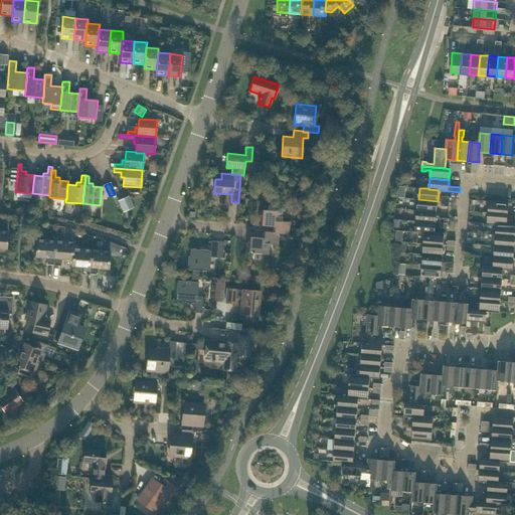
[(126,197),(119,201),(124,211),(124,212),(127,218),(130,217),(127,210),(131,208),(126,197)]
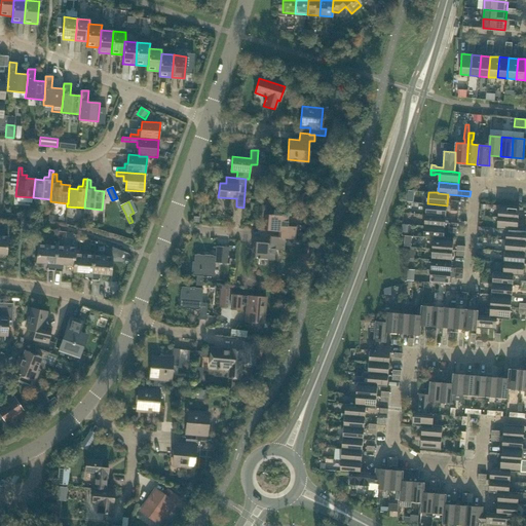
[(446,216),(447,205),(427,203),(426,215),(446,216)]
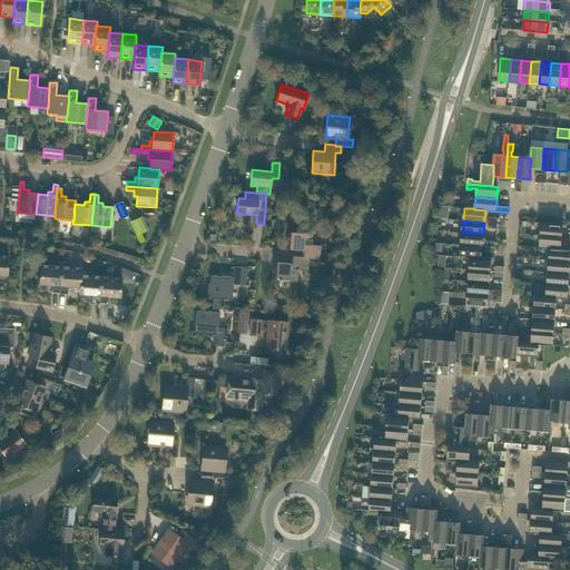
[(562,237),(563,225),(542,223),(541,235),(562,237)]
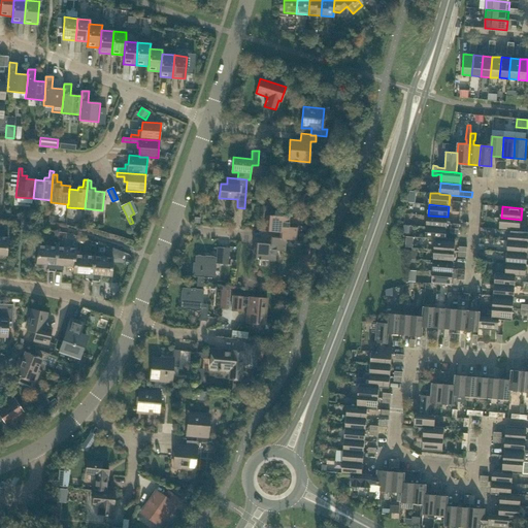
[(288,227),(289,217),(267,216),(266,231),(281,232),(279,238),(279,239),(285,239),(286,239),(295,240),(296,228),(288,227)]
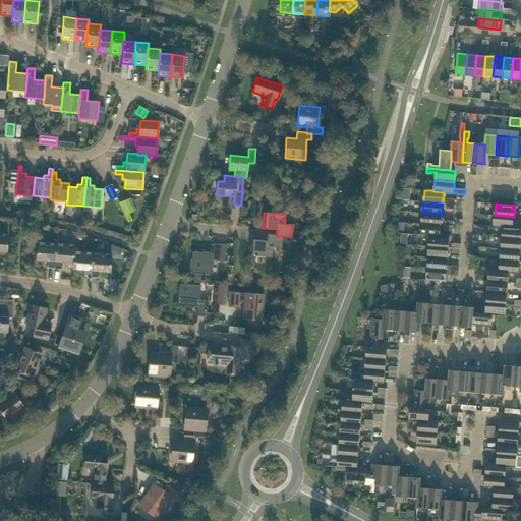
[(442,220),(442,214),(422,213),(421,224),(441,225),(445,226),(453,226),(453,221),(442,220)]
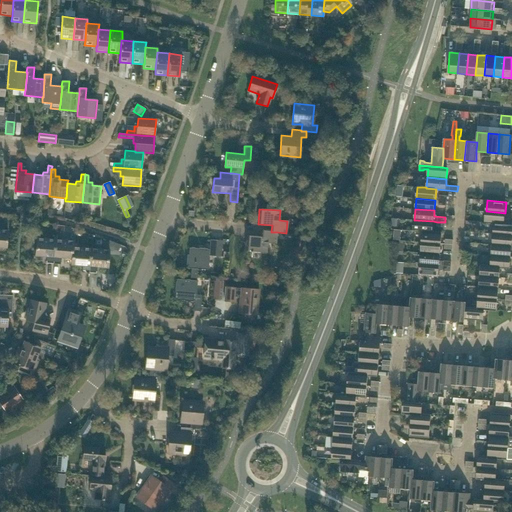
[(504,223),(505,213),(486,211),(485,222),(494,223),(504,223)]
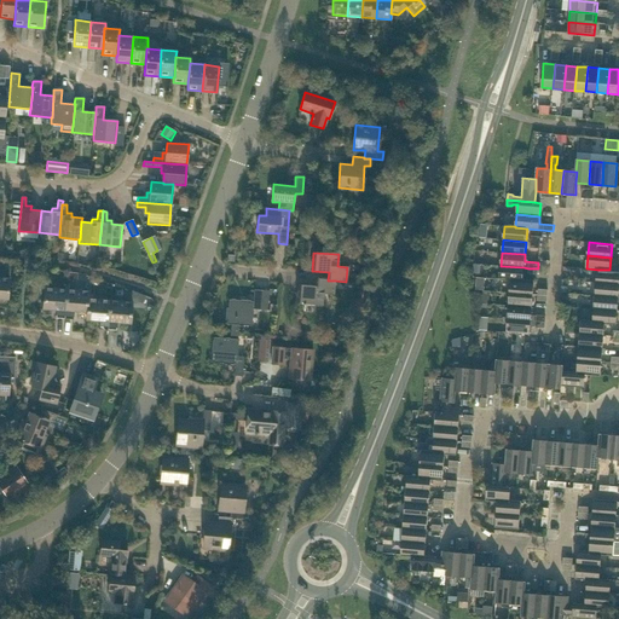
[(522,281),(522,279),(524,267),(501,266),(499,279),(512,281),(512,279),(522,281)]
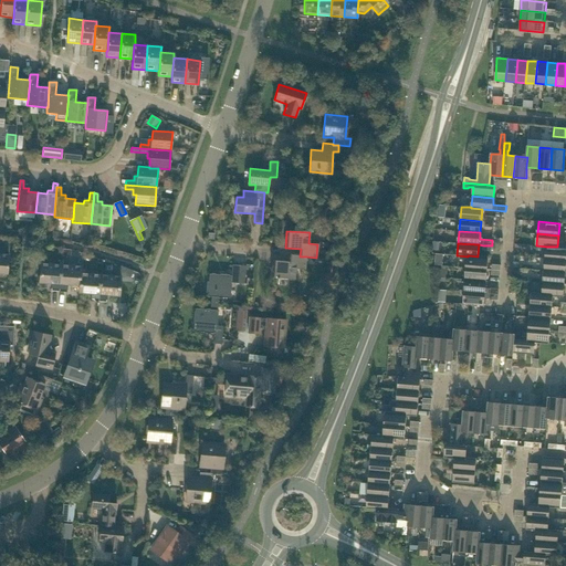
[(565,247),(557,247),(546,247),(545,258),(565,260),(565,247)]
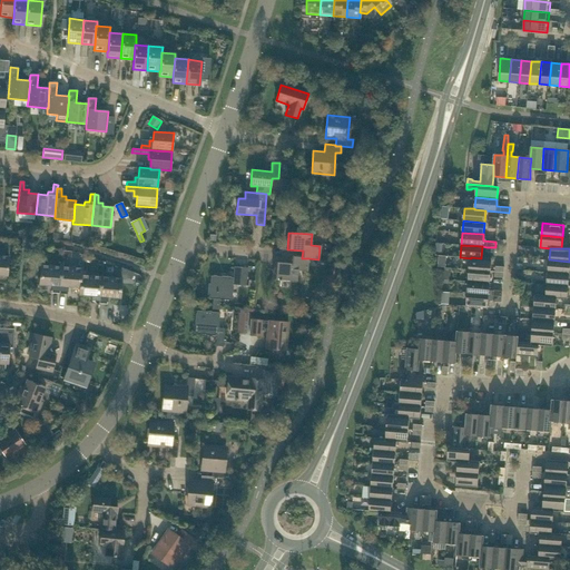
[(302,258),(302,257),(292,256),(291,263),(275,262),(274,278),(296,281),(297,269),(307,271),(308,258),(307,258),(302,258)]
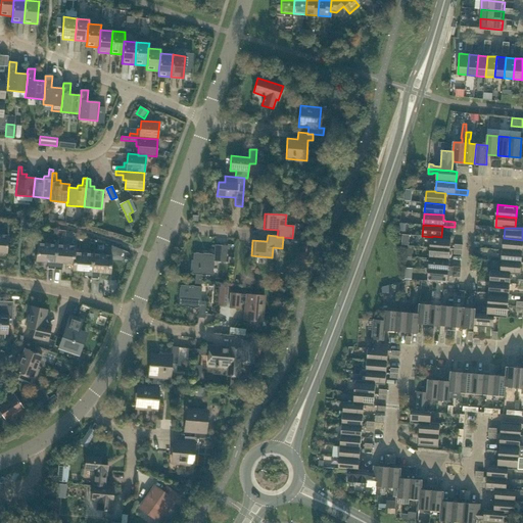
[(441,236),(441,237),(432,236),(432,237),(431,247),(450,249),(452,237),(441,236)]
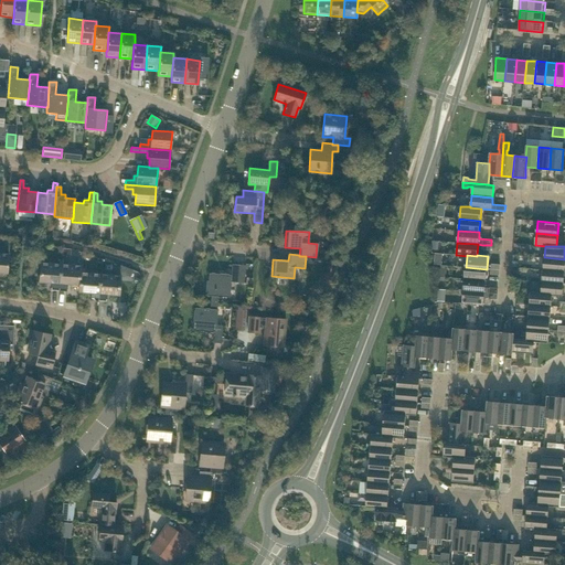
[(564,272),(564,265),(564,259),(544,257),(543,269),(564,272)]
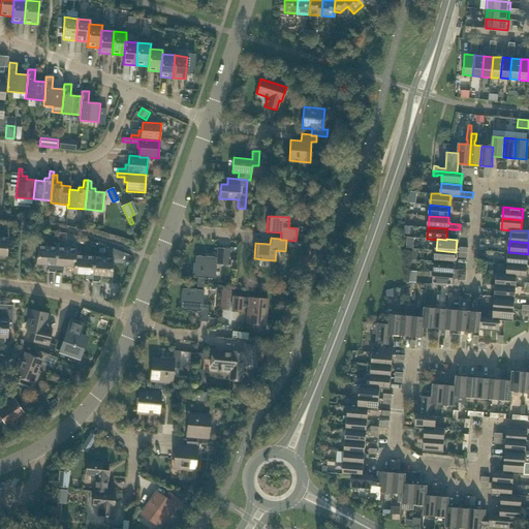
[(55,272),(57,247),(38,246),(36,263),(49,265),(48,272),(55,272)]
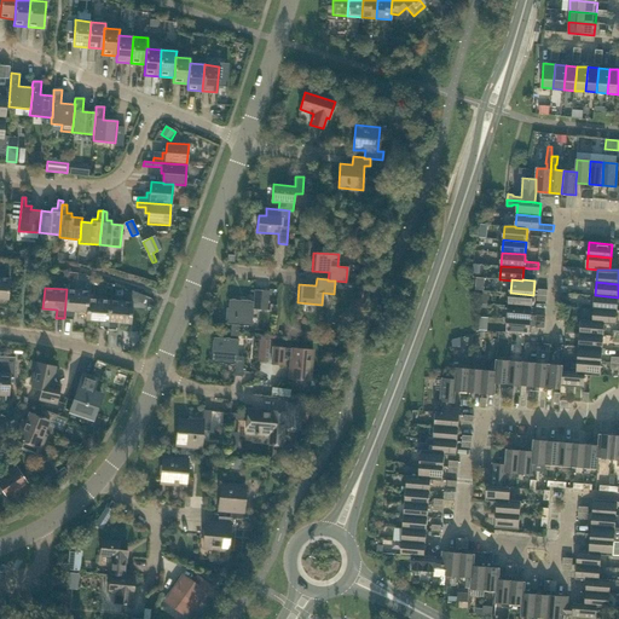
[(88,299),(90,291),(67,289),(64,318),(73,319),(74,311),(87,312),(88,299)]
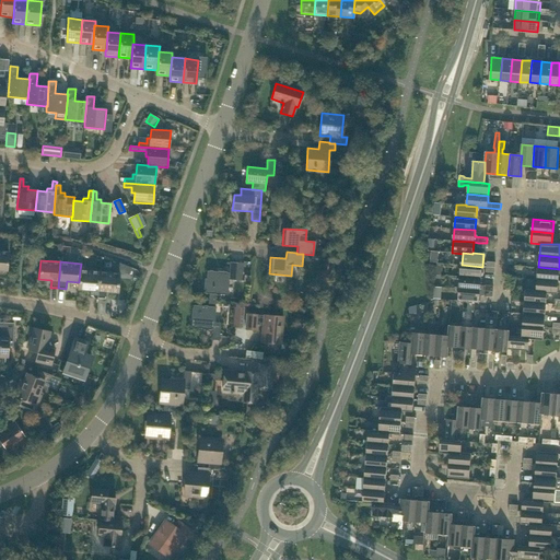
[(242,281),(243,264),(230,263),(229,273),(207,271),(205,293),(210,293),(209,301),(216,301),(216,294),(226,294),(229,279),(242,281)]
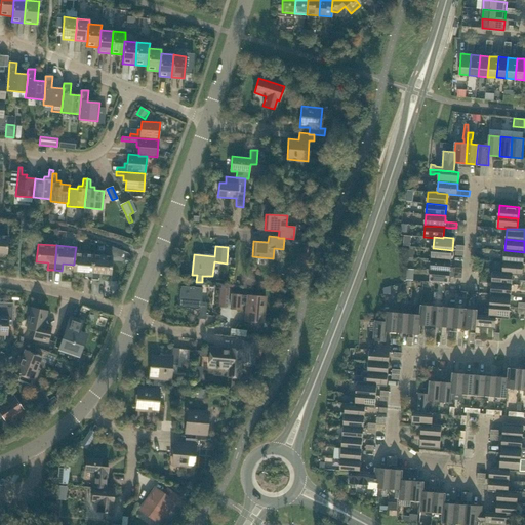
[(451,260),(452,250),(433,248),(432,259),(451,260)]
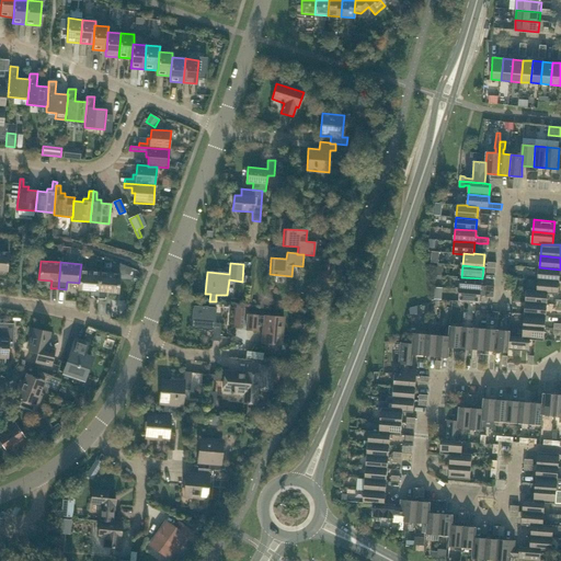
[(560,282),(560,270),(539,267),(539,279),(560,282)]
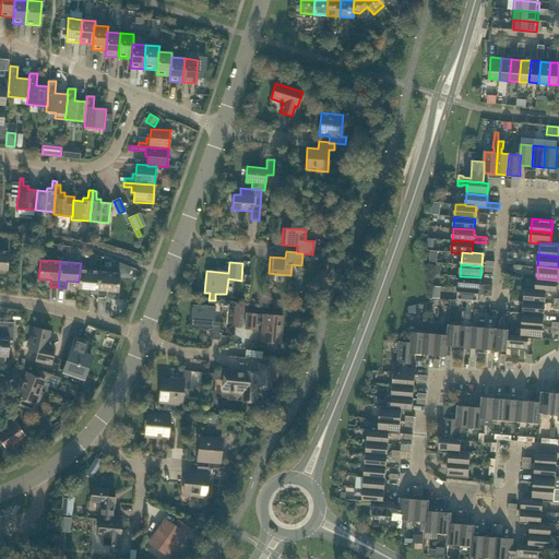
[(99,271),(80,270),(79,282),(78,288),(90,289),(90,297),(97,297),(99,271)]
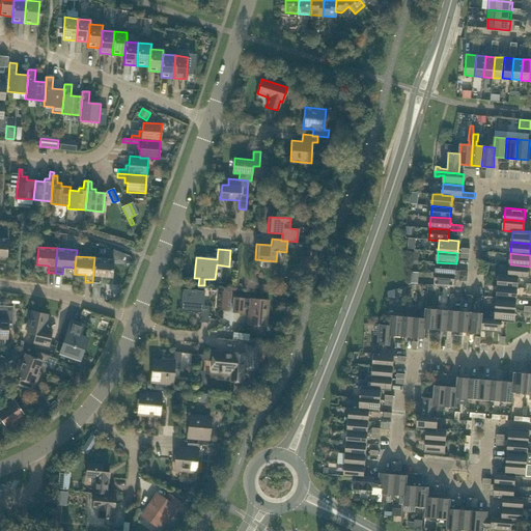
[(112,277),(113,259),(94,257),(92,282),(100,283),(100,277),(112,277)]
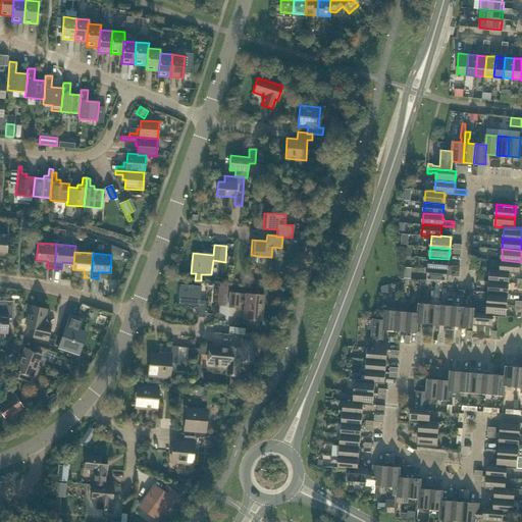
[(448,265),(449,259),(429,258),(428,269),(460,271),(460,266),(448,265)]
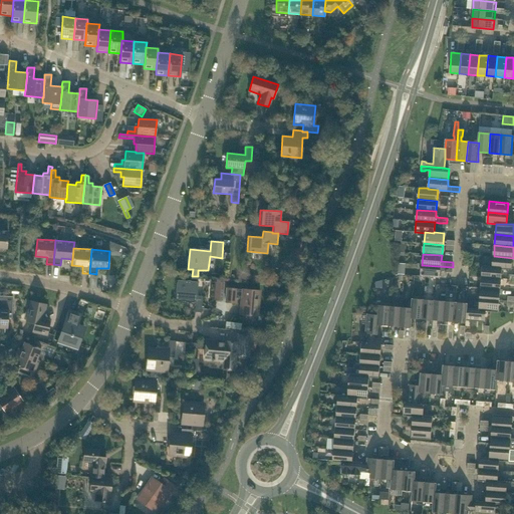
[(512,269),(513,258),(494,256),(493,267),(502,268),(512,269)]
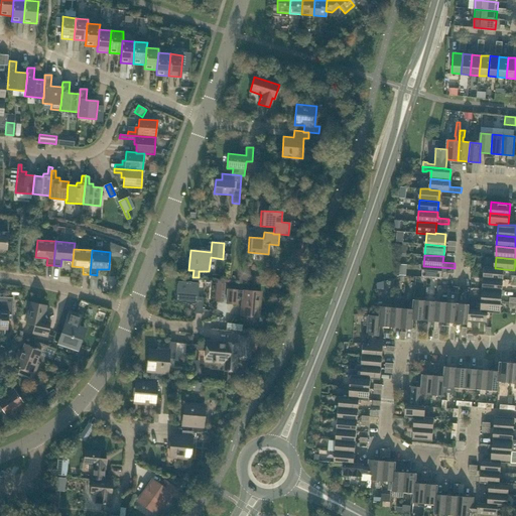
[(455,273),(455,268),(423,266),(422,277),(441,278),(442,272),(455,273)]
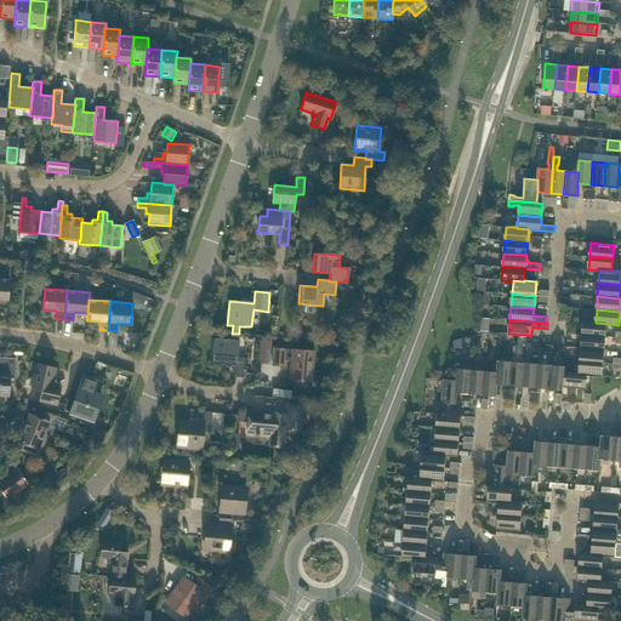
[(596,323),(584,322),(582,335),(605,337),(607,324),(596,323)]
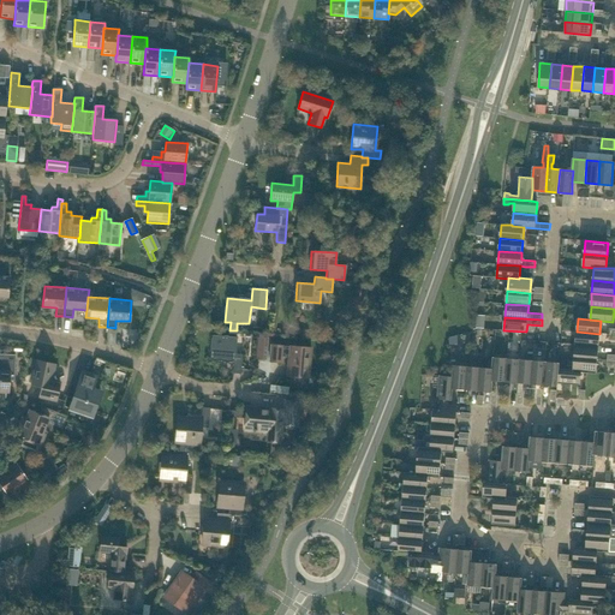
[(234,354),(237,330),(230,330),(228,338),(212,335),(209,359),(233,362),(233,374),(240,374),(243,354),(234,354)]
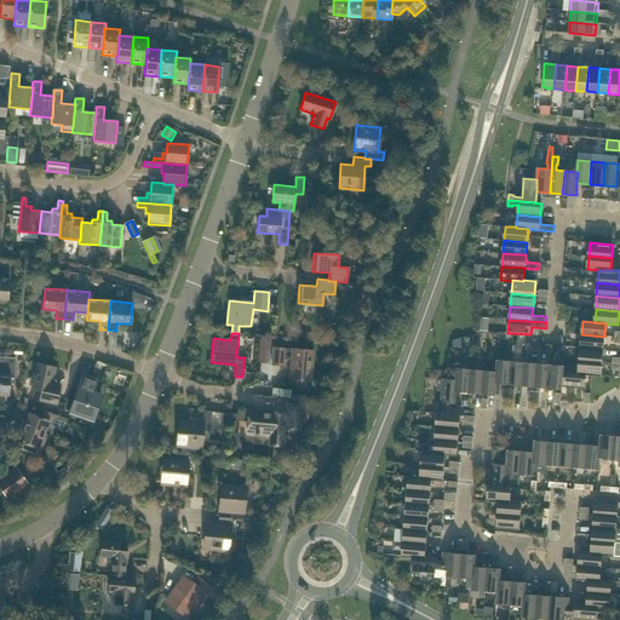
[(603,349),(604,337),(581,334),(580,348),(603,349)]
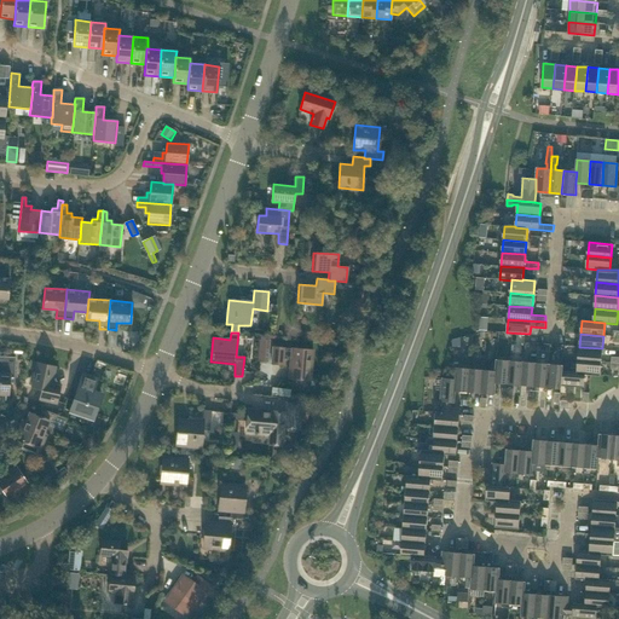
[(291,348),(291,350),(273,347),(272,363),(283,364),(283,358),(290,359),(289,376),(311,379),(313,351),(291,348)]
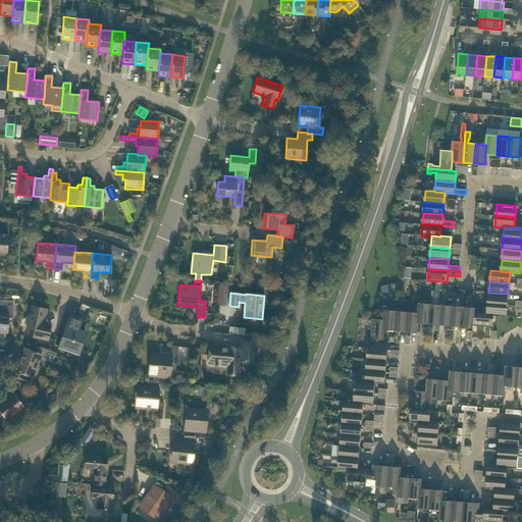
[(507,305),(508,294),(488,293),(487,304),(507,305)]
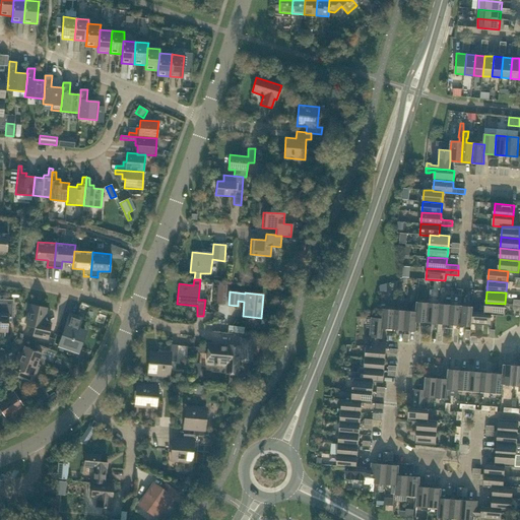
[(11,322),(13,301),(0,299),(0,331),(5,331),(5,321),(11,322)]
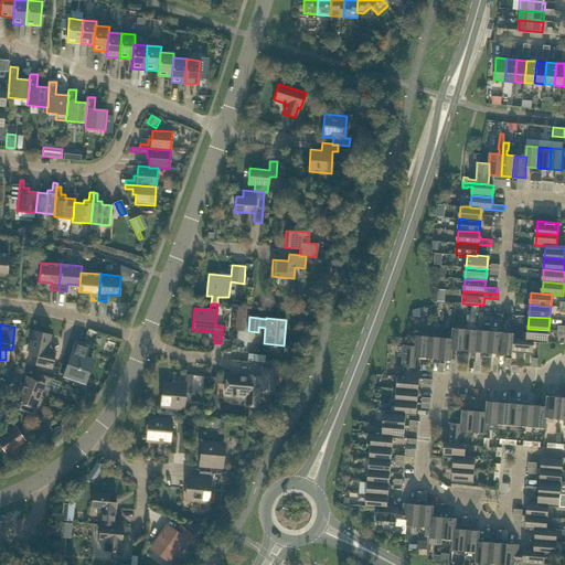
[(465,350),(466,329),(454,328),(452,339),(454,339),(452,350),(465,350)]
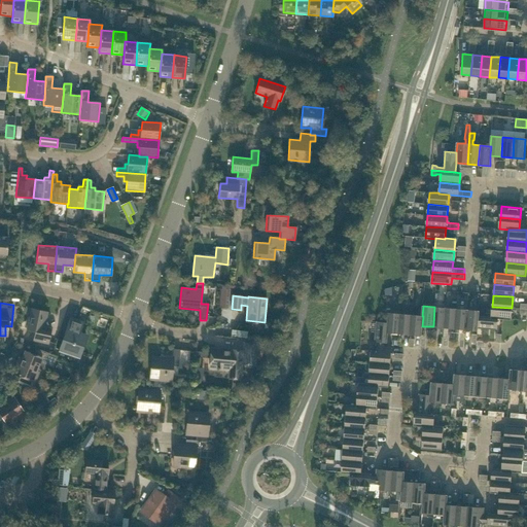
[(444,327),(446,308),(434,307),(433,326),(444,327)]
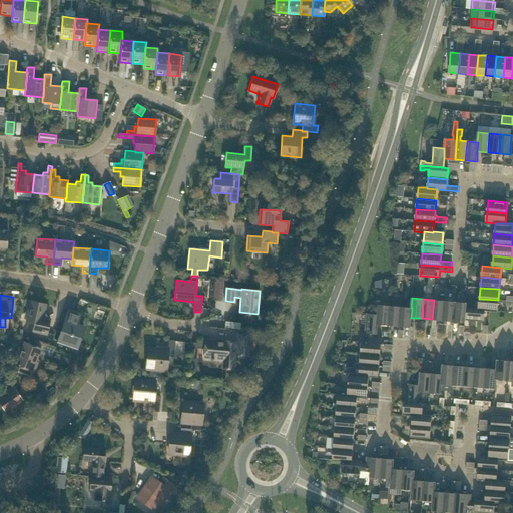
[(497,311),(498,300),(479,299),(479,309),(478,309),(485,310),(489,311),(497,311)]
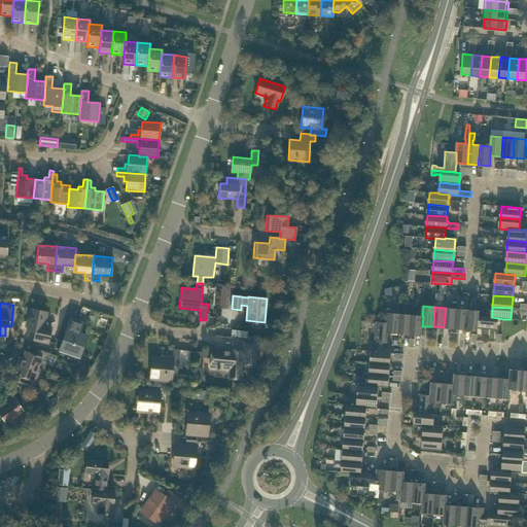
[(455,328),(457,309),(446,308),(444,327),(455,328)]
